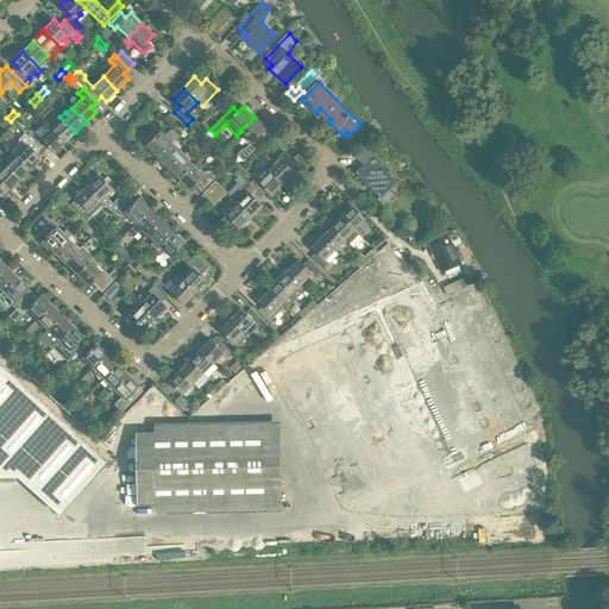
[(181,133),(186,127),(171,114),(167,119),(181,133)]
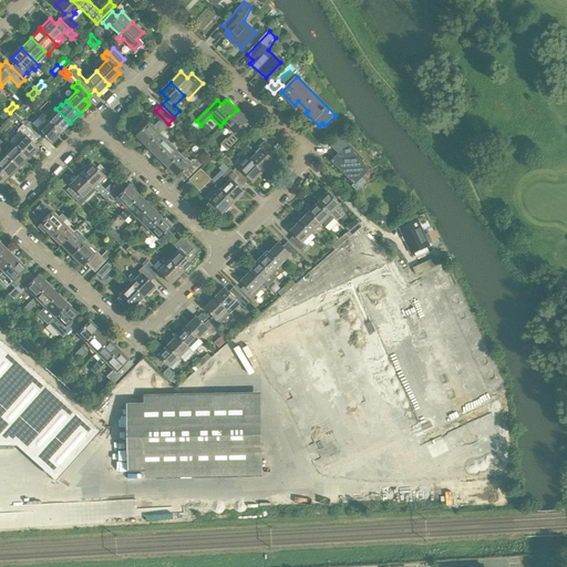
[(55,109),(50,114),(52,115),(48,121),(60,133),(70,123),(55,109)]
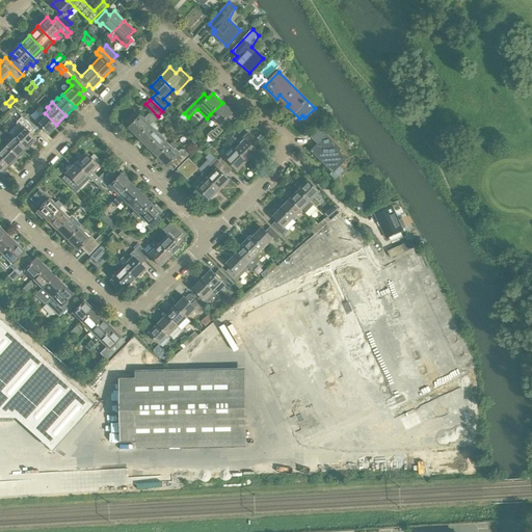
[(9,106),(5,103),(0,108),(0,109),(3,112),(9,106)]
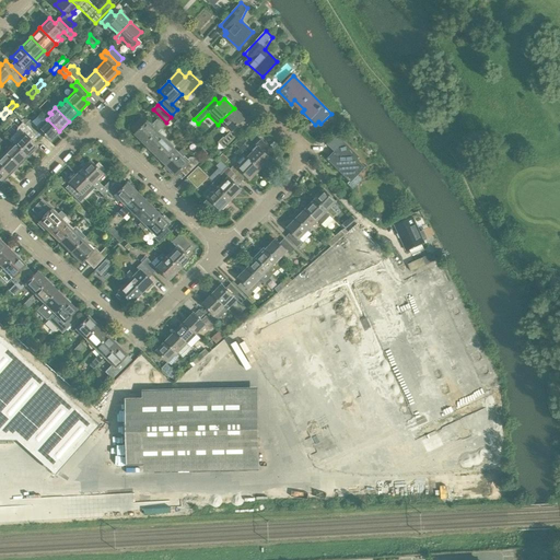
[(232,131),(225,138),(224,137),(218,142),(224,148),(241,131),(236,127),(245,118),(234,108),(221,120),(232,131)]
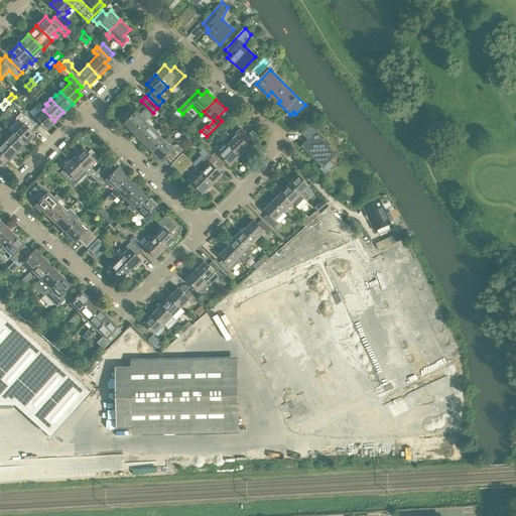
[(125,124),(134,134),(146,122),(152,115),(146,109),(140,115),(131,107),(121,117),(126,123),(125,124)]
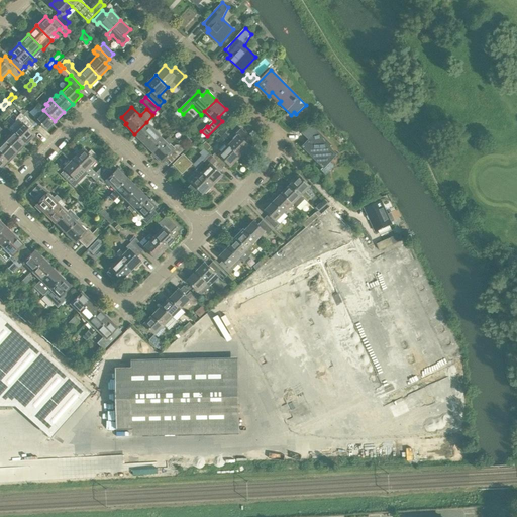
[(55,121),(43,110),(34,118),(26,111),(22,115),(32,125),(37,121),(45,130),(55,121)]
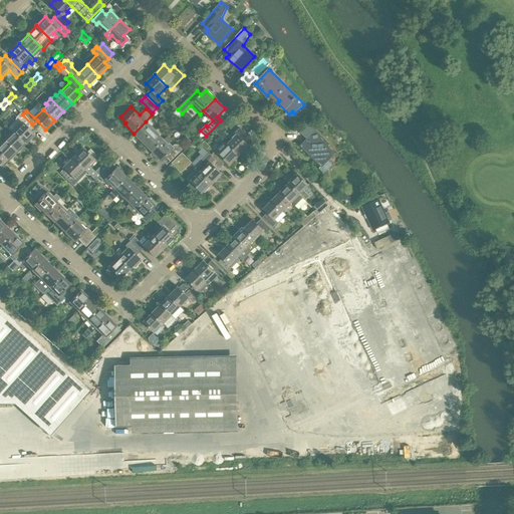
[(164,109),(162,112),(160,113),(167,119),(170,115),(164,109)]
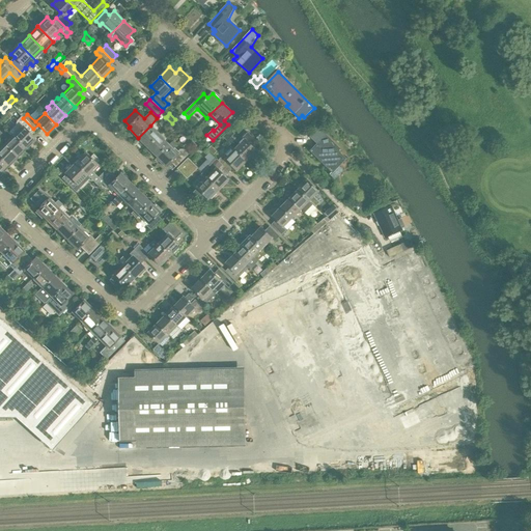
[(37,133),(21,116),(17,120),(16,126),(9,132),(14,136),(25,147),(34,138),(33,137),(37,133)]
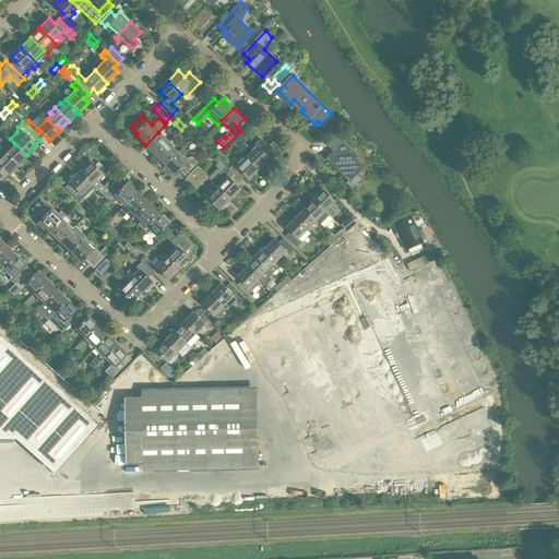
[(187,135),(189,134),(191,132),(185,126),(181,130),(187,135)]
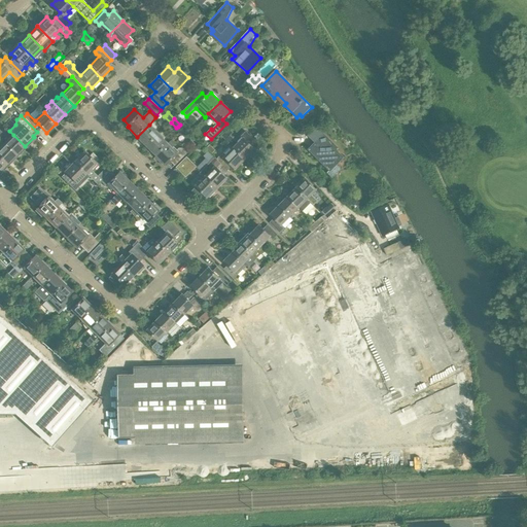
[(153,129),(149,125),(137,137),(147,146),(159,134),(161,133),(155,128),(153,129)]
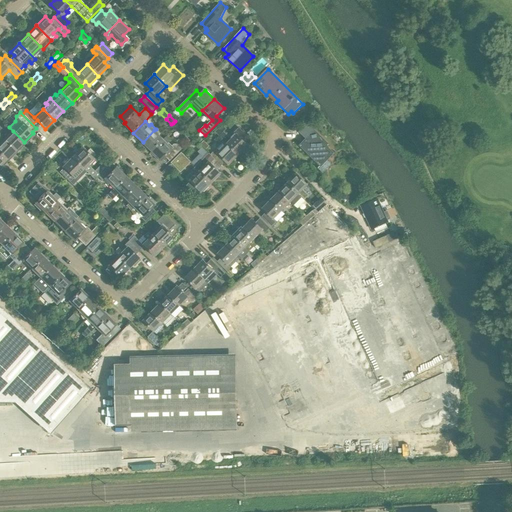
[(227,144),(239,155),(248,146),(245,142),(249,138),(239,128),(235,132),(236,133),(231,139),(224,131),(227,129),(222,125),(216,132),(227,143),(227,144)]
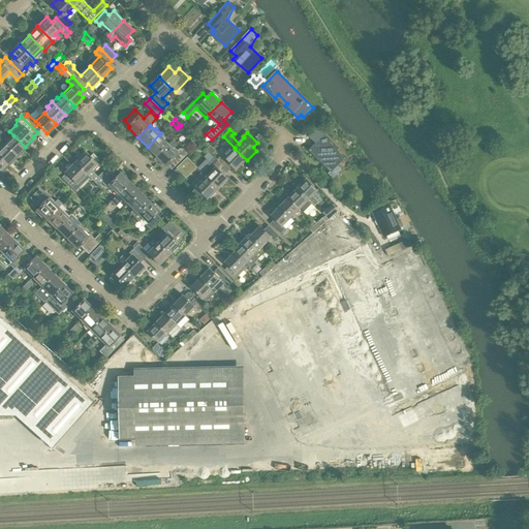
[(159,134),(148,147),(157,156),(169,145),(159,134)]
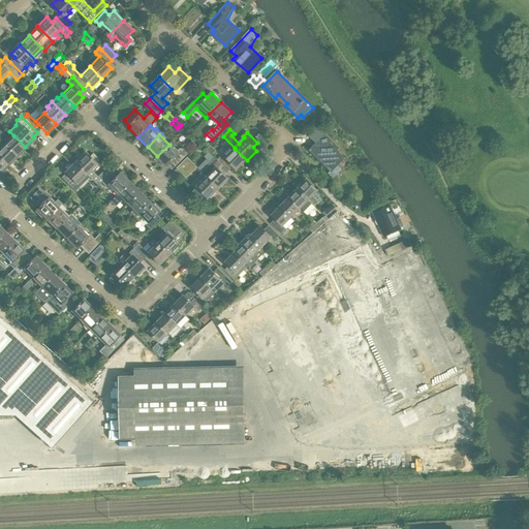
[(13,135),(9,139),(7,137),(2,143),(17,156),(25,147),(13,135)]
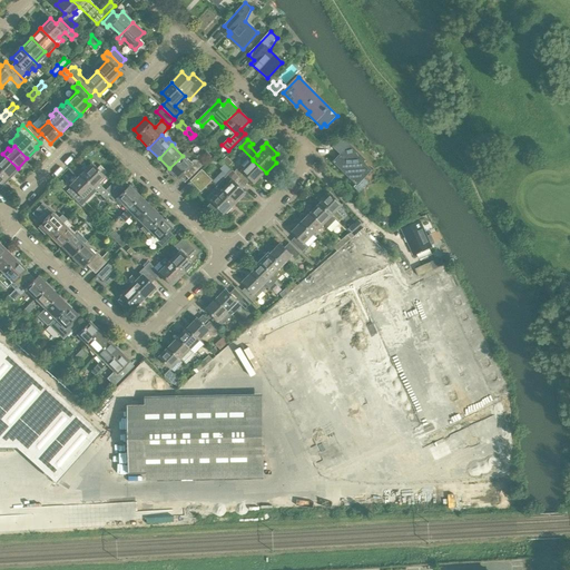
[(365,164),(361,159),(363,158),(355,150),(354,153),(352,150),(352,151),(349,148),(334,161),(357,184),(354,187),(360,193),(370,183),(364,177),(371,170),(364,164),(365,164)]
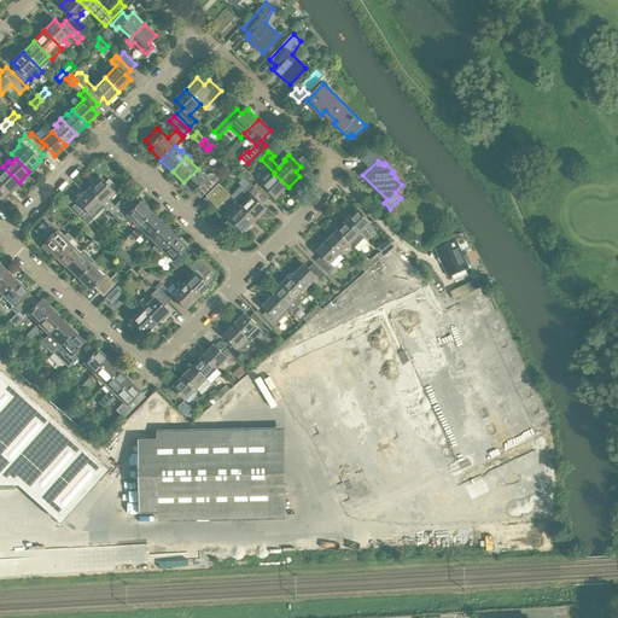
[(184,182),(196,194),(200,190),(200,188),(205,193),(220,179),(215,174),(210,174),(207,178),(203,173),(205,169),(202,165),(198,169),(184,182)]
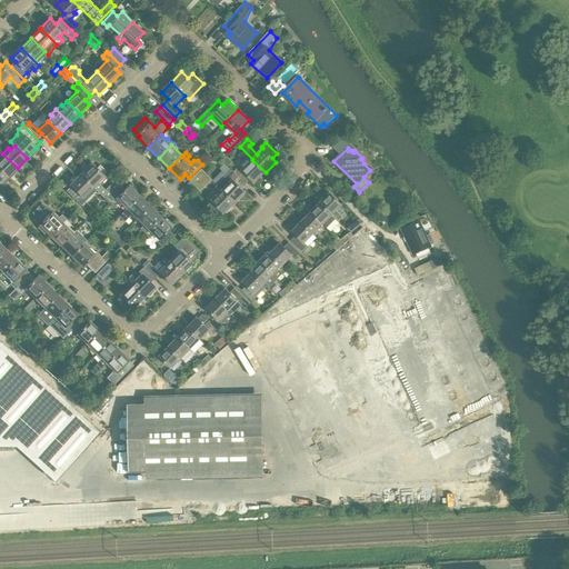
[(2,153),(0,156),(0,170),(8,178),(18,168),(2,153)]
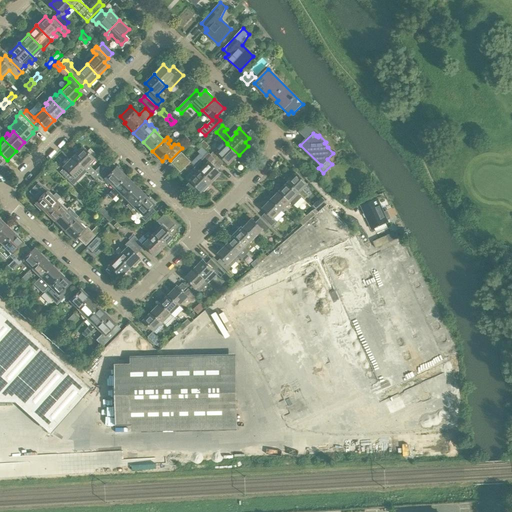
[(224,140),(210,154),(211,155),(212,156),(221,165),(226,161),(229,165),(239,155),(227,144),(227,143),(224,140)]
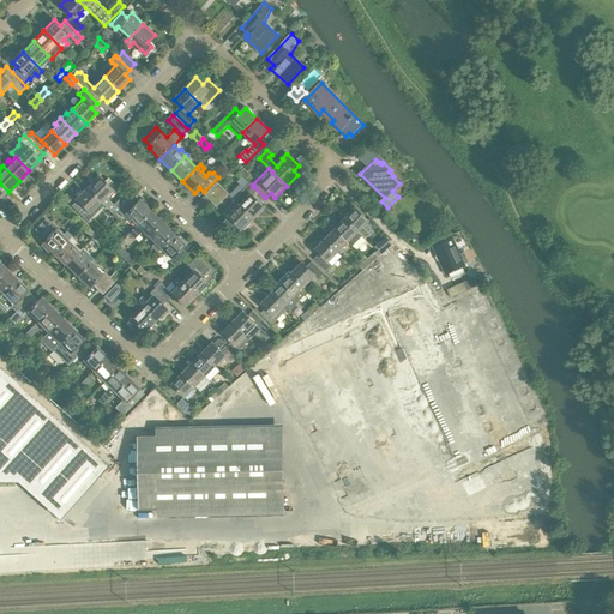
[(245,169),(241,173),(247,179),(251,175),(245,169)]
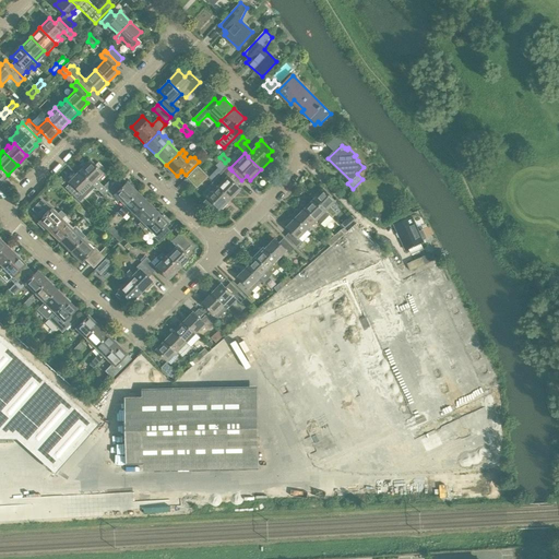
[(104,197),(108,193),(108,192),(118,182),(114,178),(104,188),(96,180),(103,174),(102,173),(105,169),(99,163),(95,167),(90,162),(80,171),(85,177),(92,185),(95,187),(104,197)]
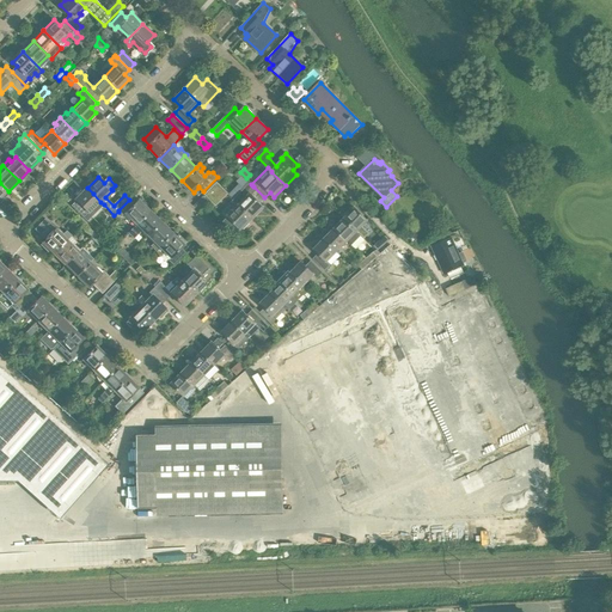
[(222,188),(218,183),(206,194),(210,199),(222,188)]
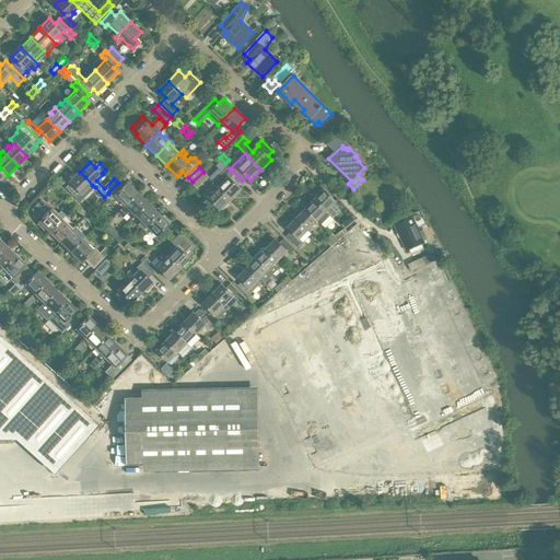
[(224,172),(213,182),(219,187),(224,193),(231,200),(242,189),(237,186),(242,181),(232,171),(231,170),(230,168),(229,167),(224,172)]
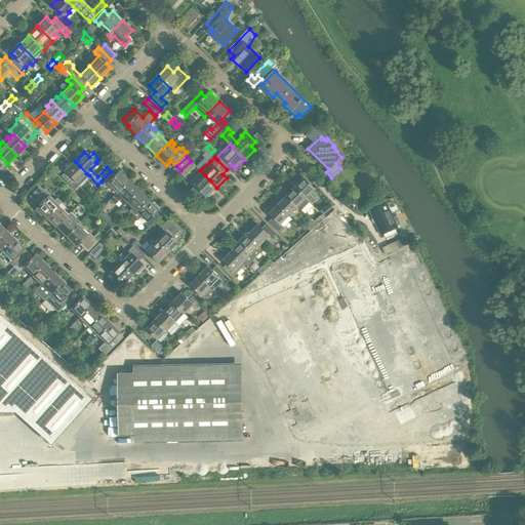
[(75,161),(65,170),(70,175),(66,180),(67,180),(75,190),(89,175),(86,173),(80,166),(75,161)]
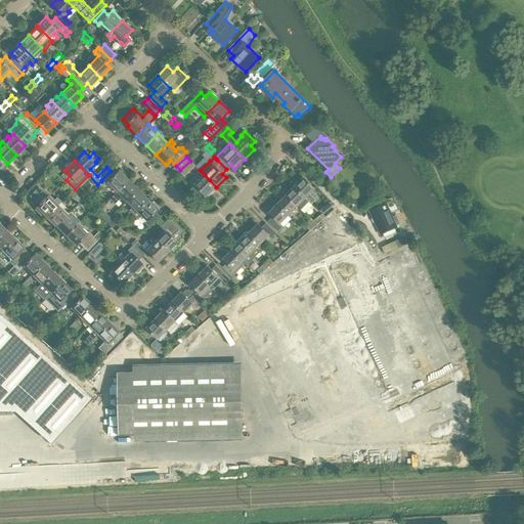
[(207,197),(216,187),(210,180),(205,175),(200,170),(195,174),(201,179),(194,185),(195,185),(191,189),(201,200),(205,195),(207,197)]
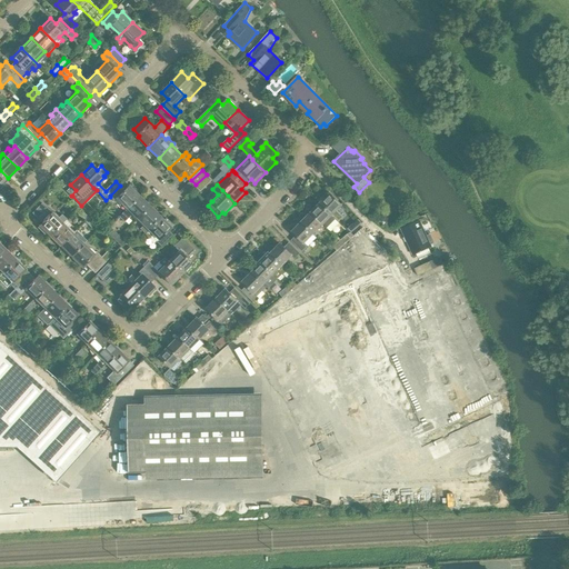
[(127,209),(140,196),(129,186),(126,190),(120,186),(110,196),(110,197),(115,201),(117,199),(125,207),(127,209)]
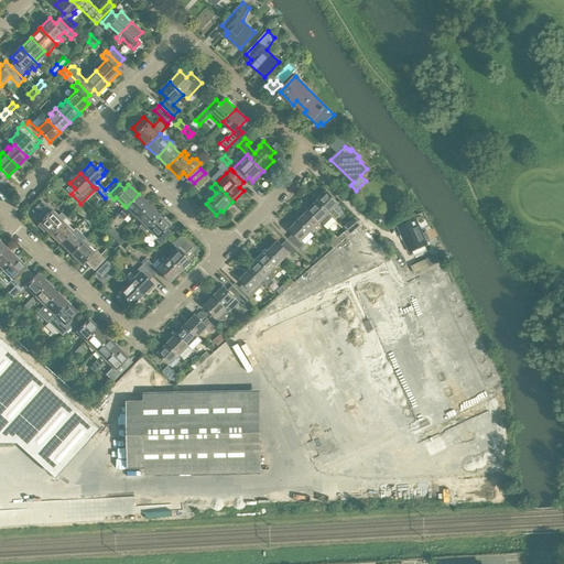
[(317,201),(329,213),(333,216),(336,219),(340,215),(334,208),(335,207),(338,204),(335,199),(332,196),(329,194),(326,192),(326,191),(320,197),(321,197),(317,201)]
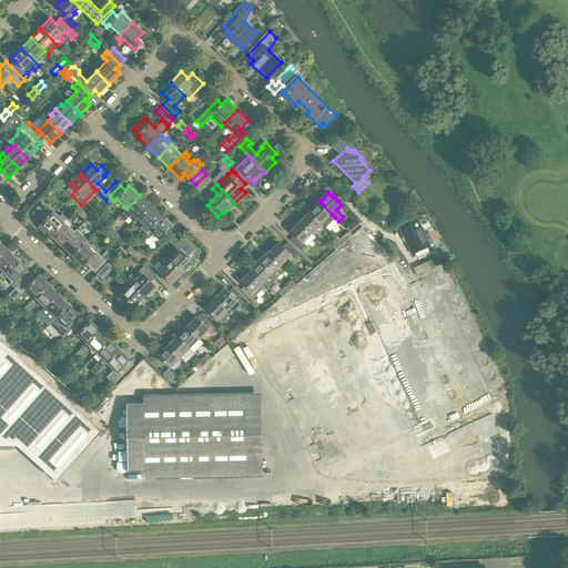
[(150,206),(140,195),(127,209),(119,216),(124,222),(132,214),(138,219),(150,206)]
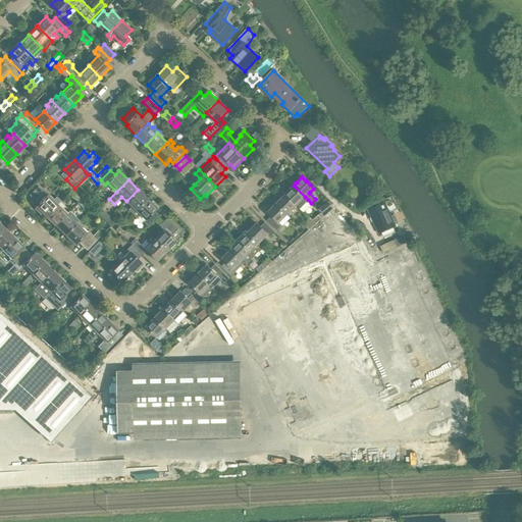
[(39,186),(30,194),(33,197),(38,202),(35,205),(34,206),(40,212),(41,211),(47,217),(57,205),(58,205),(62,201),(60,199),(57,196),(53,200),(52,198),(42,189),(39,186)]
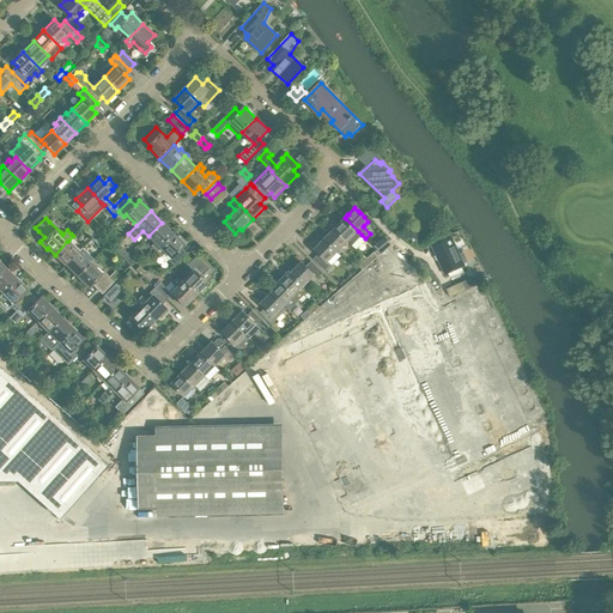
[(362,235),(358,231),(345,218),(334,229),(347,242),(347,241),(352,246),(362,235)]
